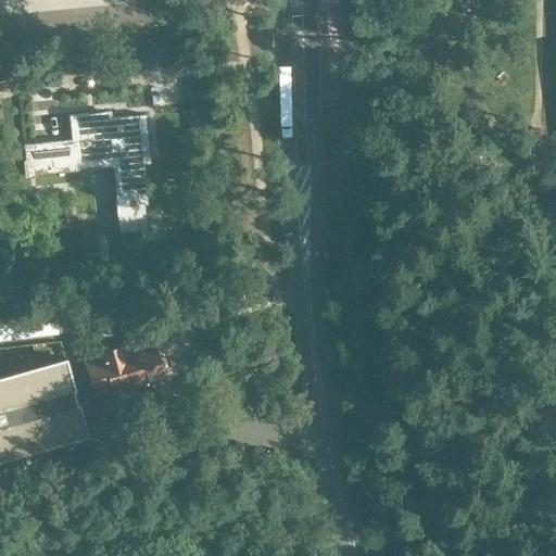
[(23,144),(25,162),(36,161),(37,176),(75,173),(75,169),(117,166),(121,199),(115,199),(118,237),(148,234),(141,163),(143,163),(142,151),(149,150),(146,115),(112,118),(111,112),(68,115),(71,140),(23,144)]
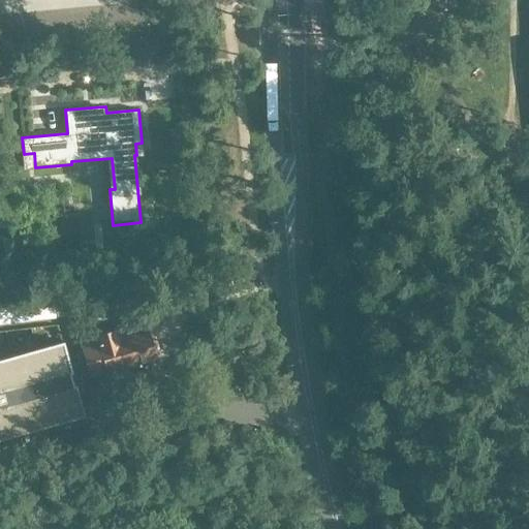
[(0,238),(3,272),(30,270),(26,235),(0,238)]
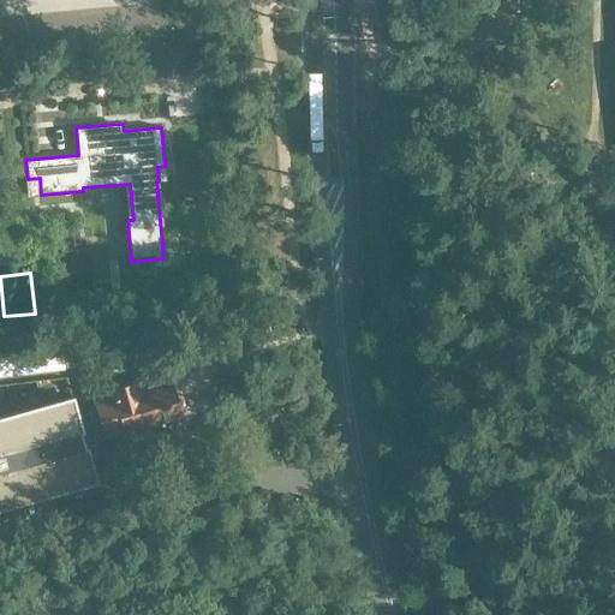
[(57,345),(10,351),(12,378),(60,372),(57,345)]
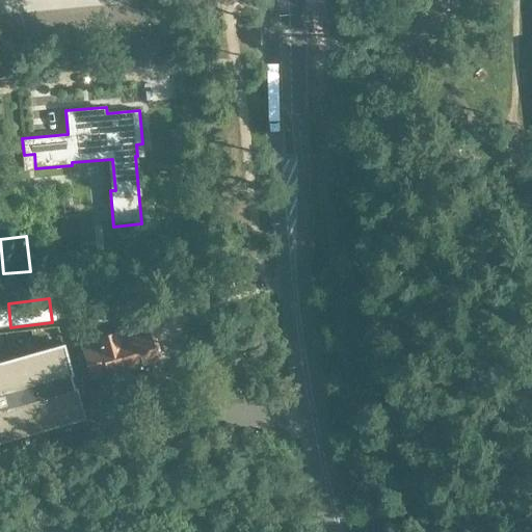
[(82,353),(63,358),(67,373),(78,370),(80,376),(89,373),(89,376),(107,371),(107,373),(132,366),(135,376),(156,371),(144,331),(125,337),(123,330),(112,334),(111,333),(96,338),(97,339),(79,343),(82,353)]
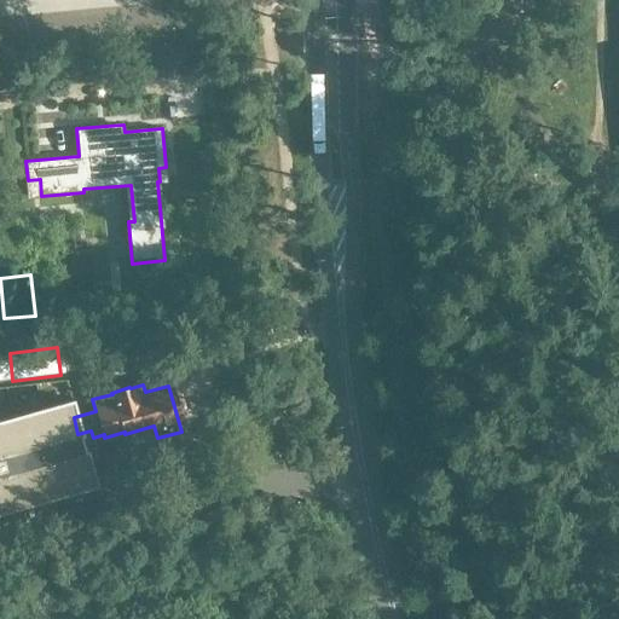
[(0,504),(87,481),(69,406),(0,423),(0,504)]
